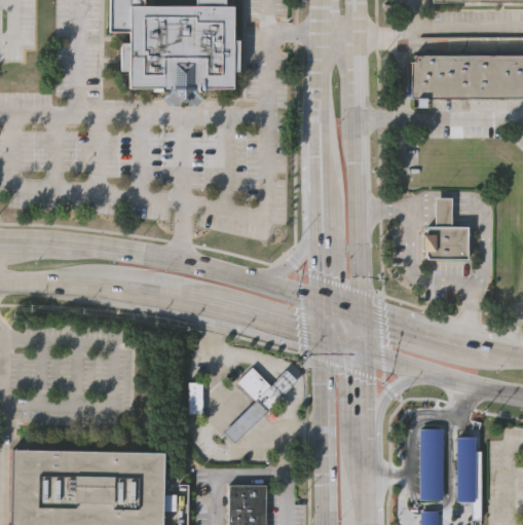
[(234,6),(234,41),(240,41),(240,71),(234,71),(234,88),(131,87),(132,70),(122,70),(123,43),(131,43),(132,31),(111,31),(111,0),(145,0),(145,6),(198,6),(198,0),(227,0),(227,6),(234,6)]
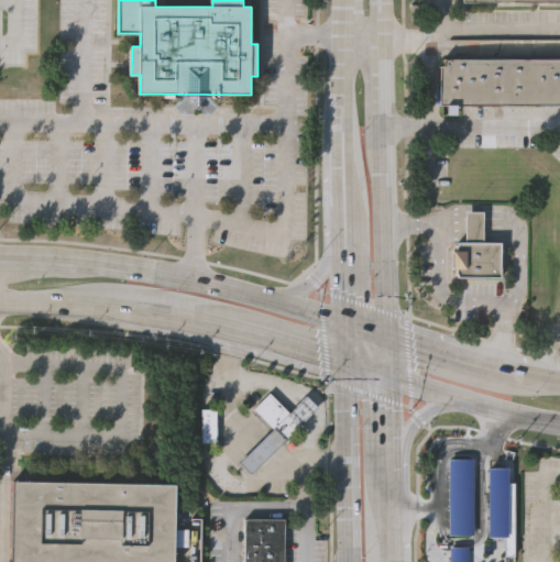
[(448,62),(559,58),(559,101),(460,105),(461,114),(451,114),(451,103),(443,105),(443,65),(448,65),(448,62)]
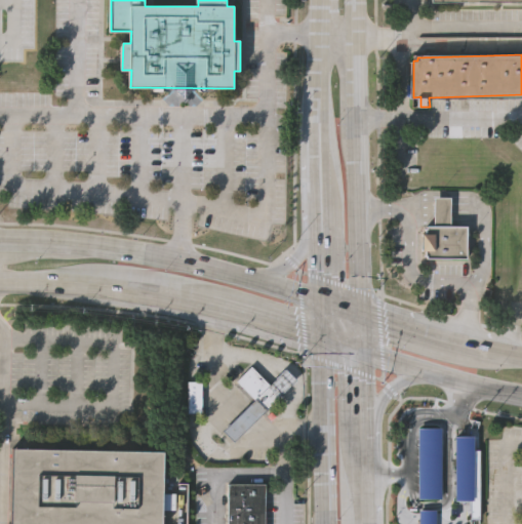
[(426,228),(428,228),(428,225),(436,226),(436,198),(452,198),(452,226),(468,226),(468,228),(469,228),(469,229),(468,229),(468,254),(469,254),(469,255),(468,255),(468,258),(462,258),(462,259),(460,259),(460,258),(435,257),(435,259),(434,259),(434,258),(428,257),(428,255),(426,255),(426,254),(427,254),(428,230),(426,230),(426,228)]
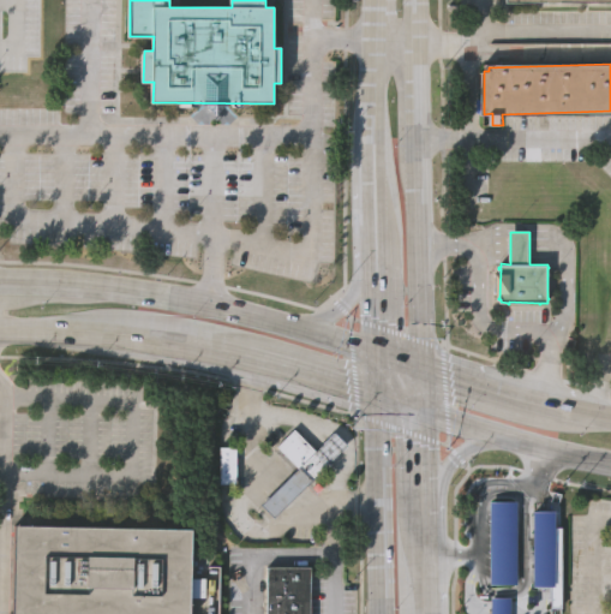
[(337,433),(349,445),(291,501),(276,517),(264,504),(277,490),(300,469),(279,446),(297,428),(318,451),(337,433)]
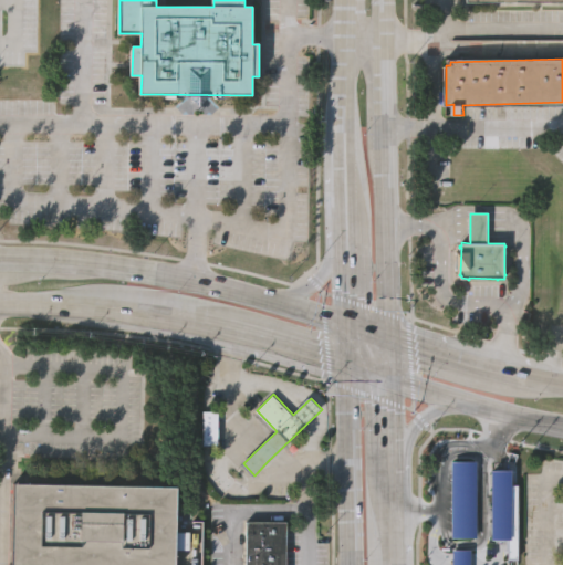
[(204,412),(218,412),(218,446),(202,446),(204,412)]
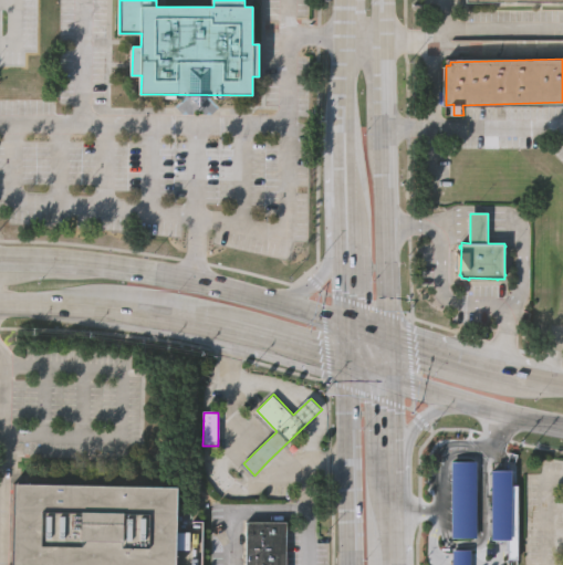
[(487,453),(470,453),(469,516),(455,516),(455,555),(486,555),(487,453)]
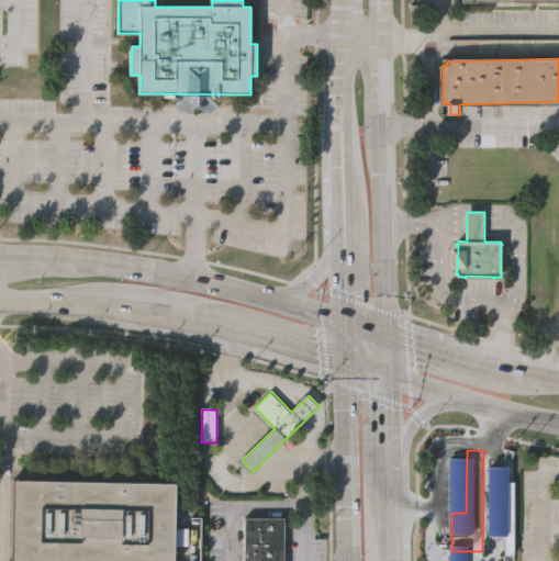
[(506,483),(513,483),(513,557),(504,557),(504,537),(487,537),(487,469),(506,469),(506,483)]
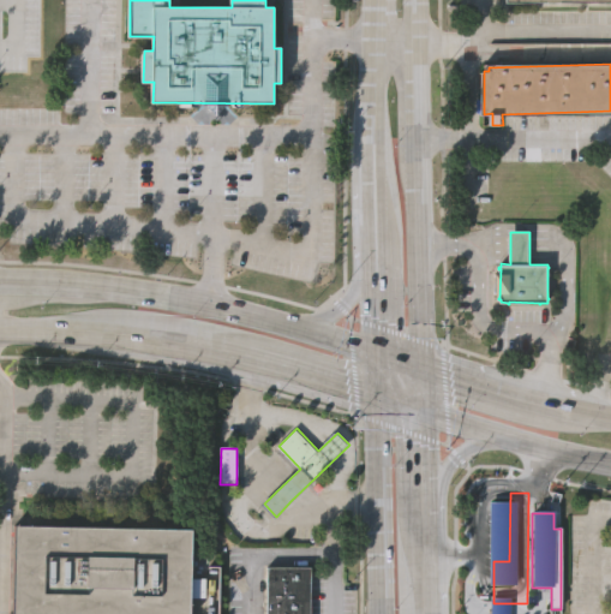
[(195,529),(195,577),(209,578),(209,596),(195,596),(195,613),(17,613),(19,525),(195,529)]
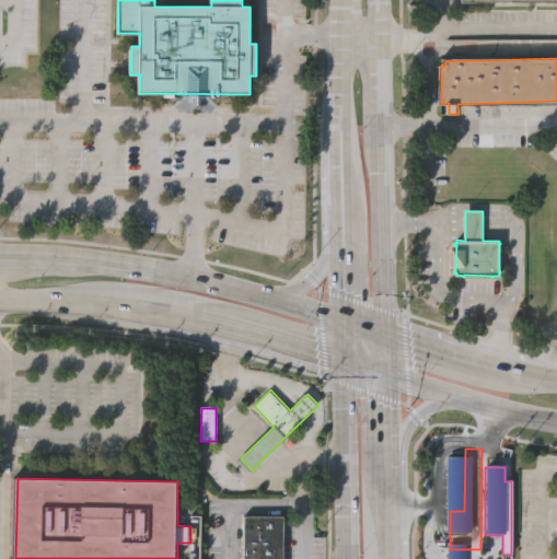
[(243,558),(243,517),(282,517),(282,542),(282,558),(243,558)]
